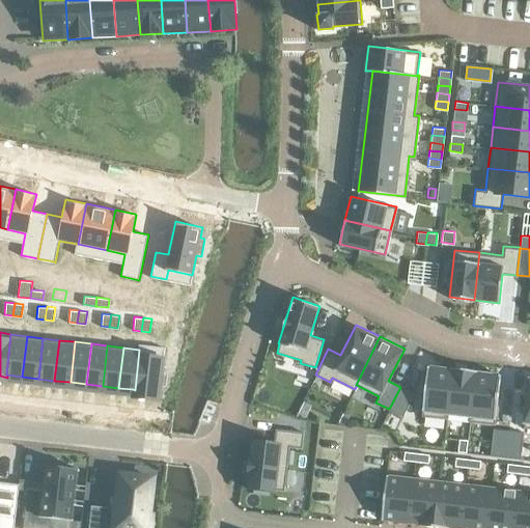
[(133,389),(133,392),(159,395),(161,380),(165,381),(167,367),(162,367),(164,352),(139,350),(135,390),(133,389)]
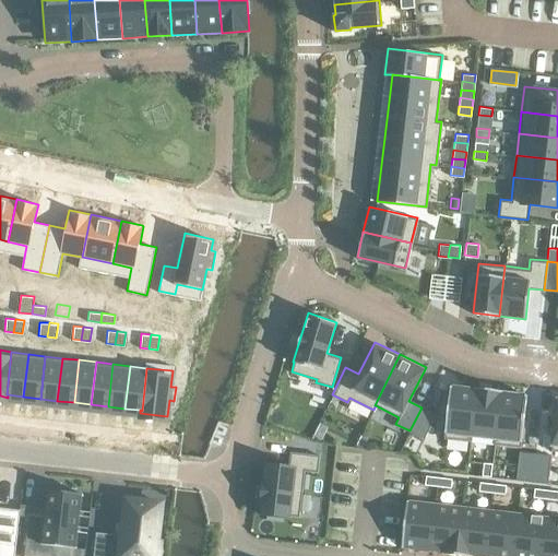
[(444,433),(443,437),(471,440),(471,436),(470,436),(476,387),(449,383),(444,433)]
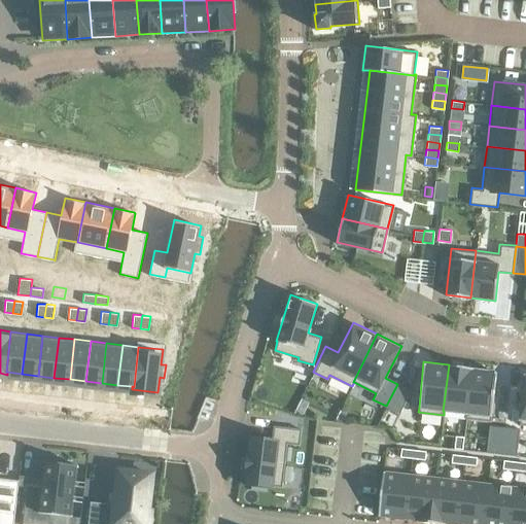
[(449,364),(443,411),(444,411),(465,413),(466,413),(471,368),(449,364)]
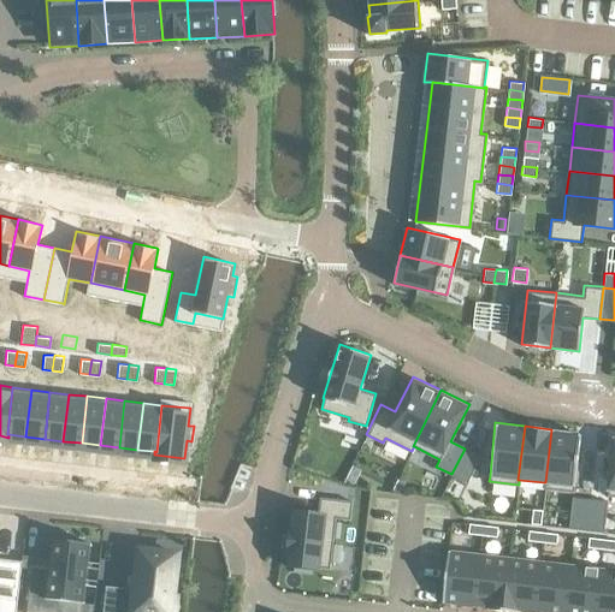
[(544,482),(544,488),(573,492),(574,486),(580,433),(551,429),(545,482),(544,482)]
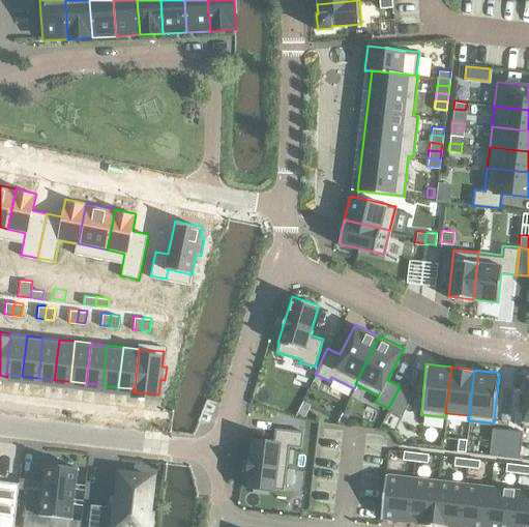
[(400,386),(388,408),(402,415),(412,392),(400,386)]
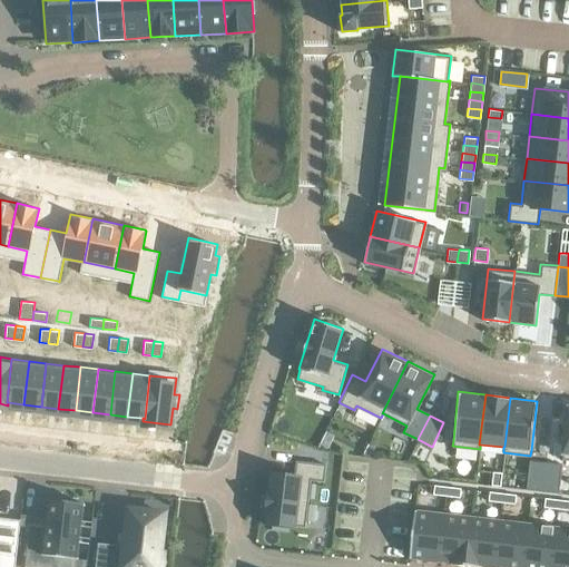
[(266,488),(263,512),(265,512),(264,525),(296,528),(296,526),(305,527),(311,479),(324,480),(325,463),(295,459),(294,473),(270,470),(267,488),(266,488)]
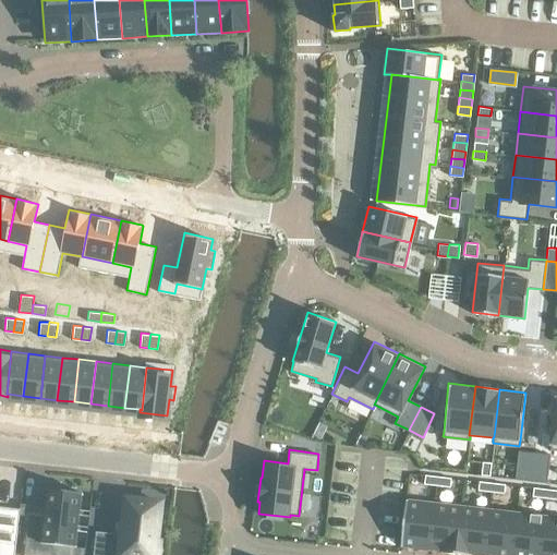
[(518,450),(515,478),(530,480),(534,453),(532,451),(532,453),(520,451),(521,450),(518,450)]
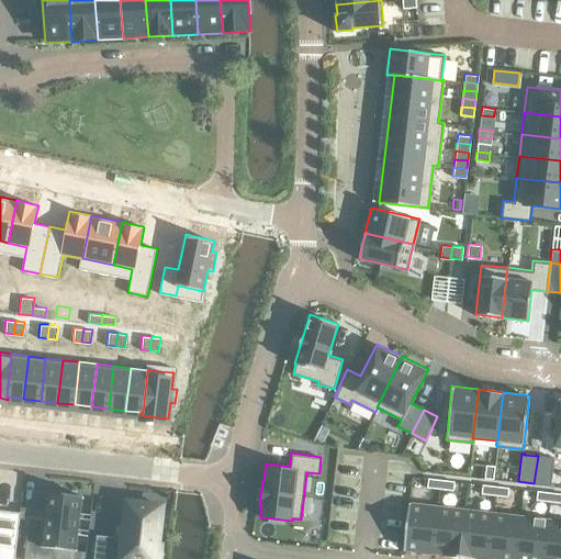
[(538,456),(534,483),(550,485),(553,457),(551,457),(551,458),(540,457),(540,456),(538,456)]
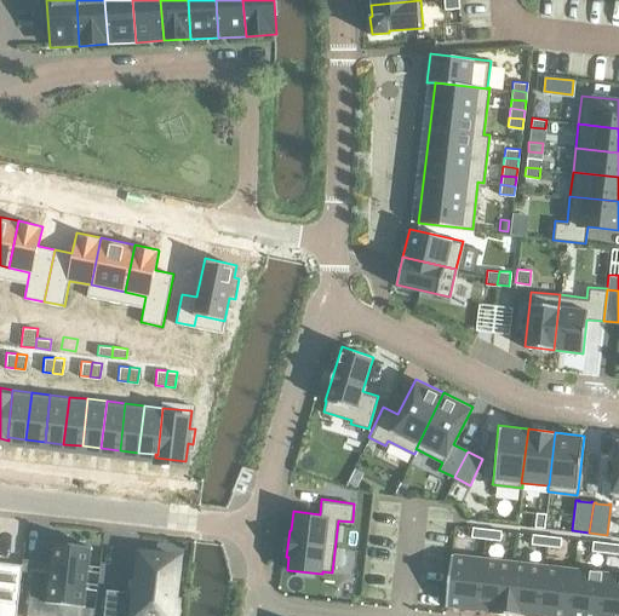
[(536,512),(534,527),(544,528),(545,512),(536,512)]
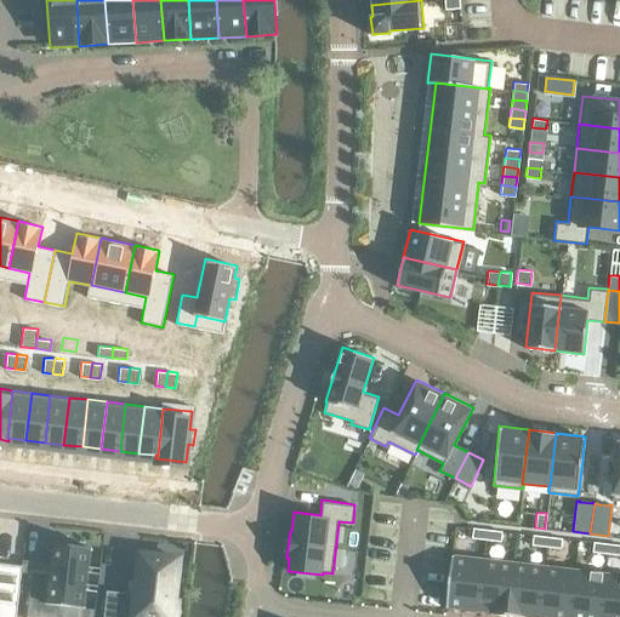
[(472,527),(471,537),(485,538),(487,529),(472,526),(472,527)]
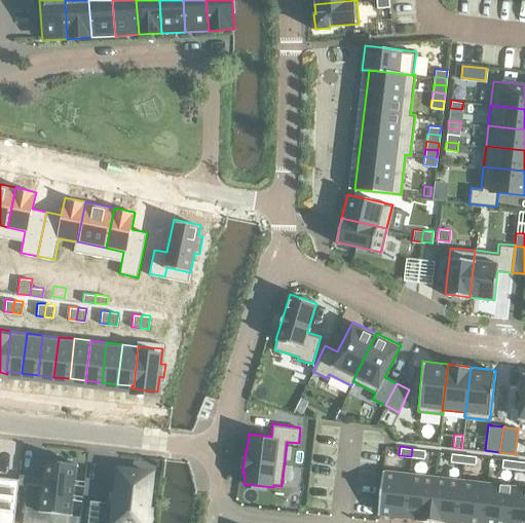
[(412,448),(411,456),(423,458),(424,449),(412,448)]
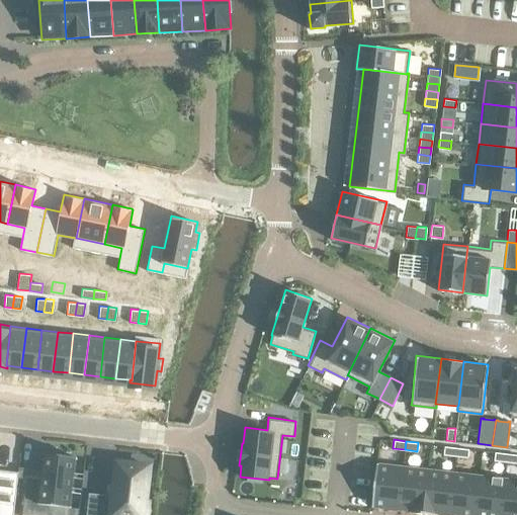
[(444,445),(443,454),(455,455),(456,447),(444,445)]
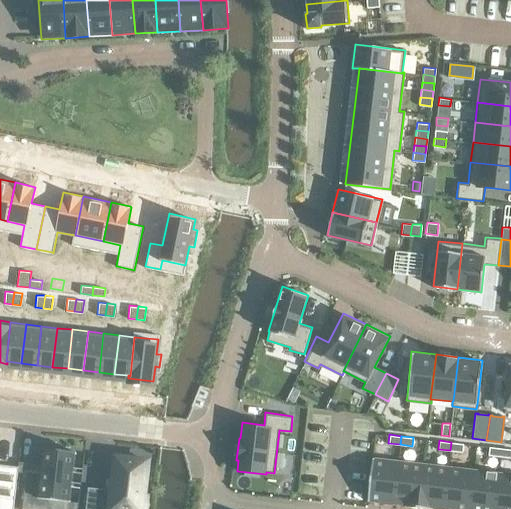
[(451,442),(450,450),(462,452),(463,443),(451,442)]
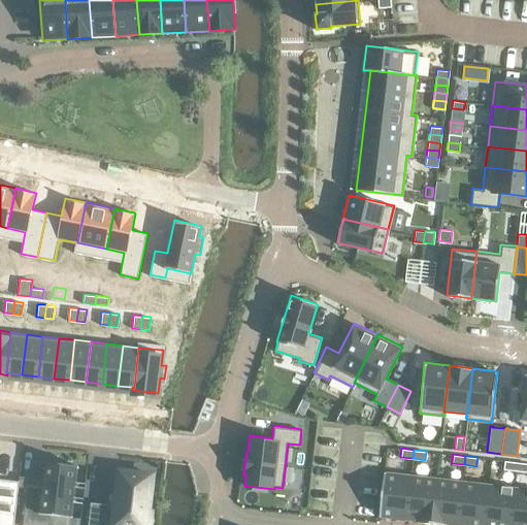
[(504,460),(503,468),(516,470),(517,461),(504,460)]
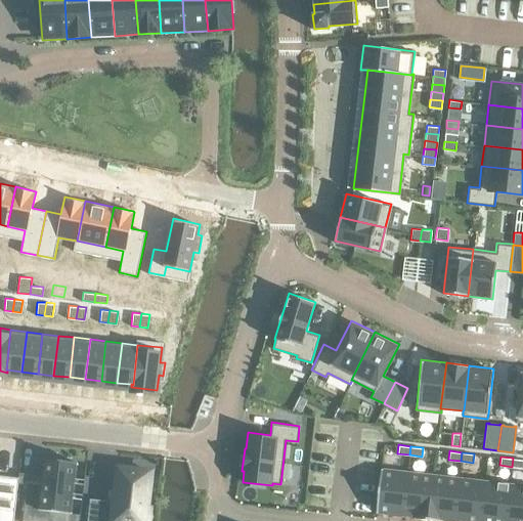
[(522,459),(513,458),(512,467),(522,468),(522,459)]
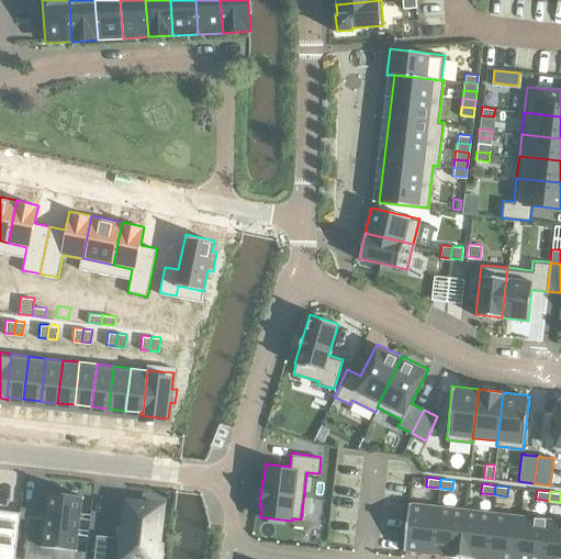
[(29,516),(23,558),(51,558),(53,547),(76,550),(82,496),(47,492),(44,518),(29,516)]
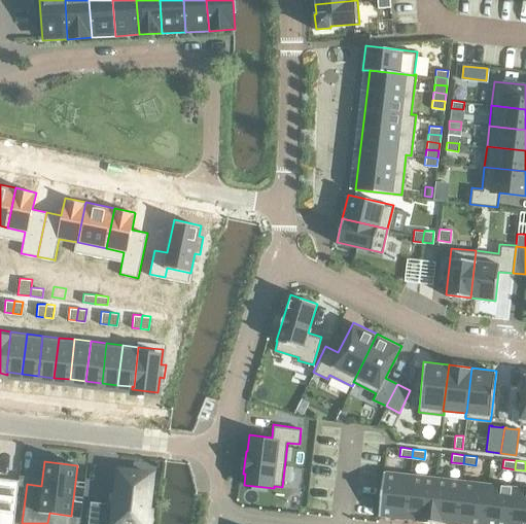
[(91,500),(88,523),(151,523),(153,508),(151,507),(155,469),(115,465),(111,503),(91,500)]
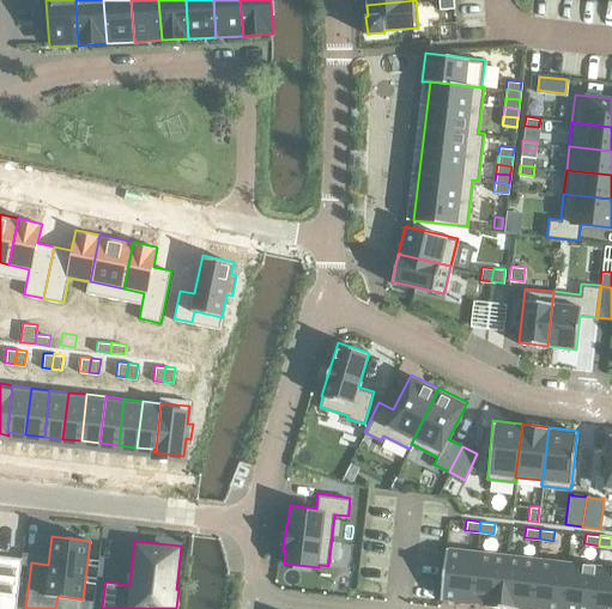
[(446,547),(440,598),(471,602),(477,550),(446,547)]
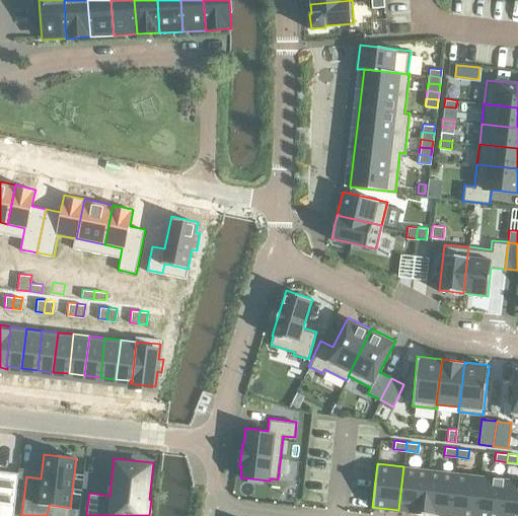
[(403,466),(398,510),(410,512),(410,513),(424,514),(429,469),(403,466)]
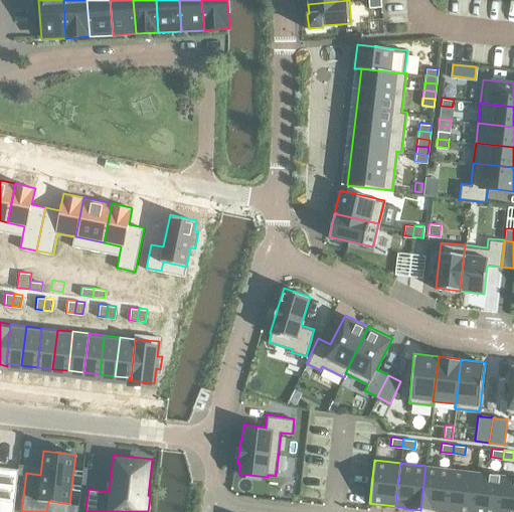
[(425,466),(420,510),(435,511),(440,511),(446,511),(451,469),(425,466)]
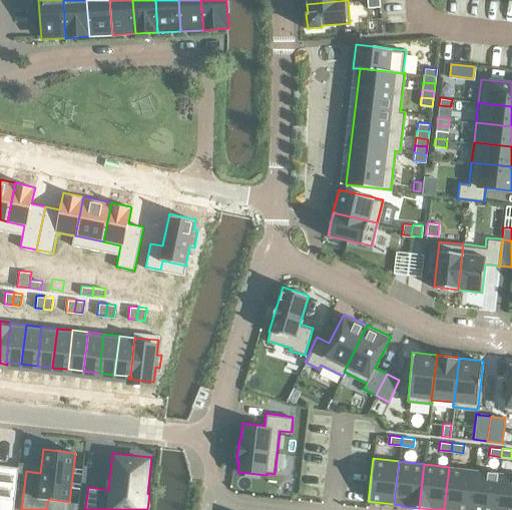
[(0,509),(11,509),(16,468),(0,466),(0,509)]
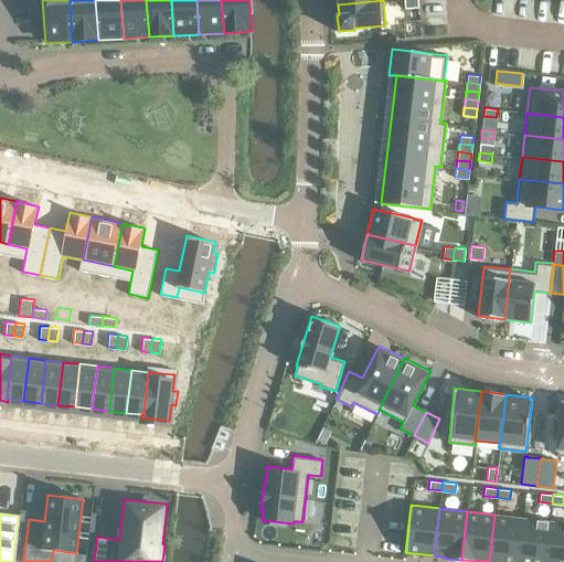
[(495,515),(489,561),(517,561),(522,518),(495,515)]
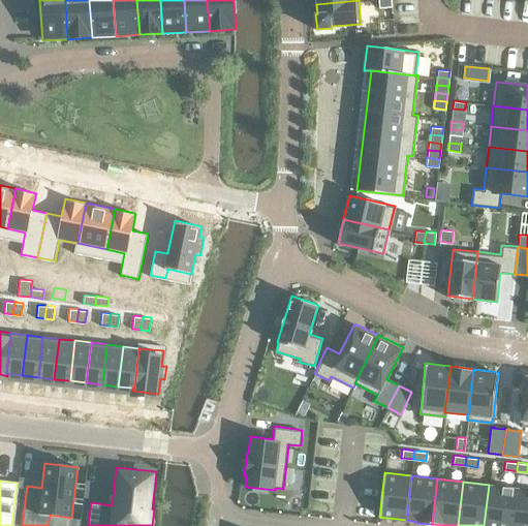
[(489,485),(484,525),(509,525),(515,488),(489,485)]
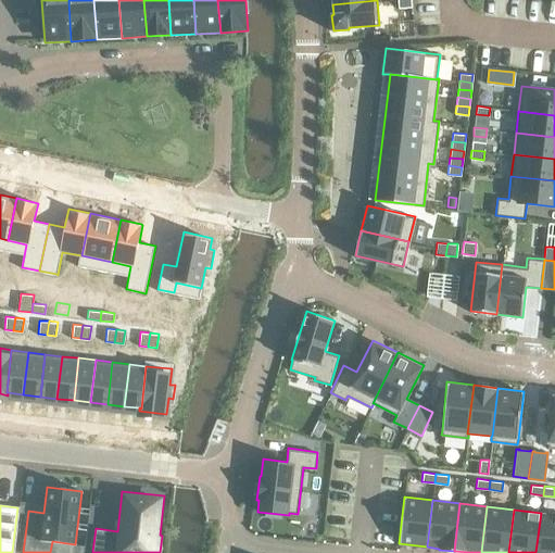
[(554,552),(554,514),(541,513),(535,552),(554,552)]
